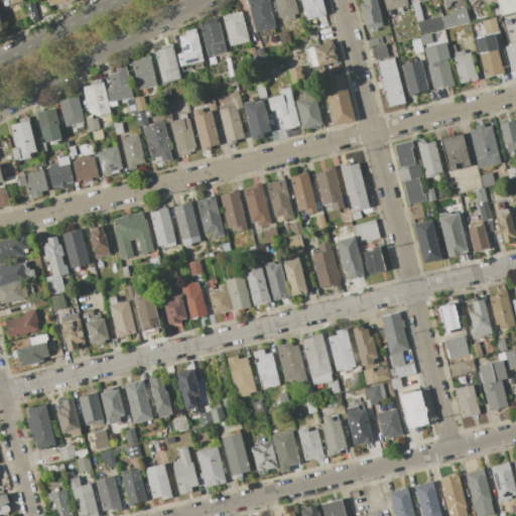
[(269,0),(275,27),(254,32),(247,0),(269,0)]
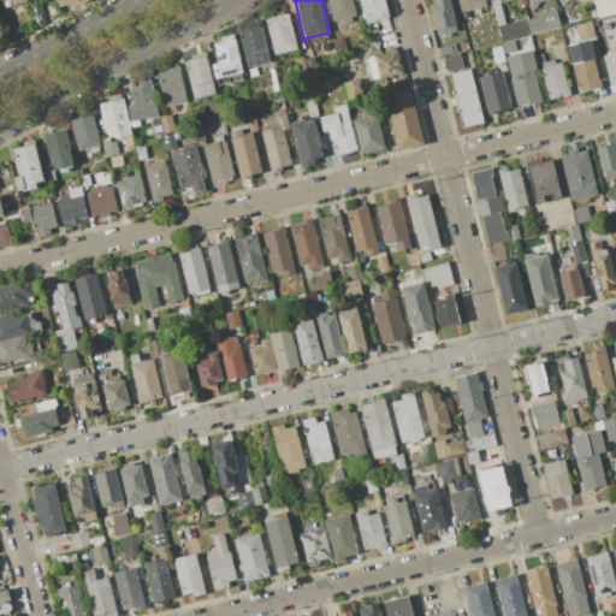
[(350,0),(355,16),(351,17),(353,22),(341,25),(339,19),(332,22),(326,0),(350,0)]
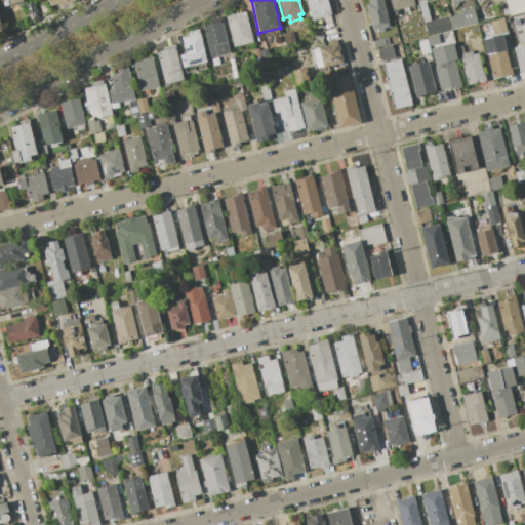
[(329,0),(333,14),(310,21),(305,0),(329,0)]
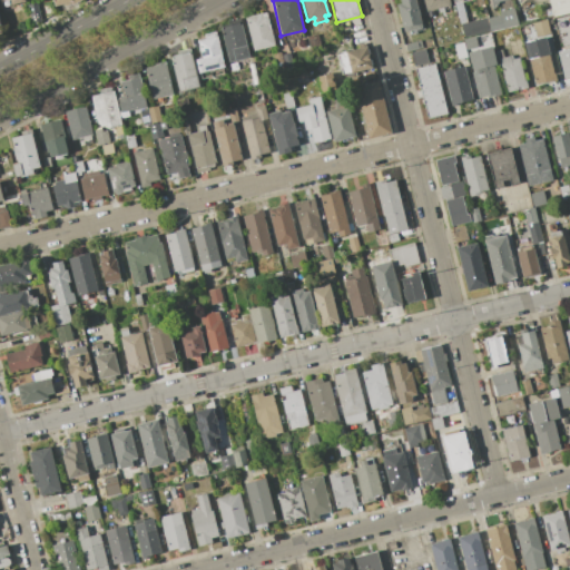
[(414,0),(422,28),(404,32),(397,5),(401,3),(400,0),(414,0)]
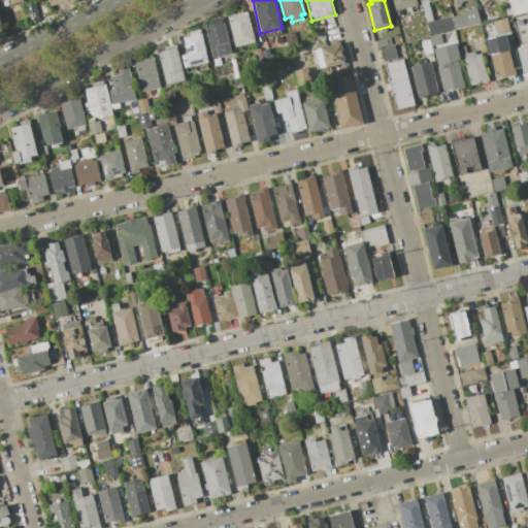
[(415,0),(417,5),(395,10),(392,0),(415,0)]
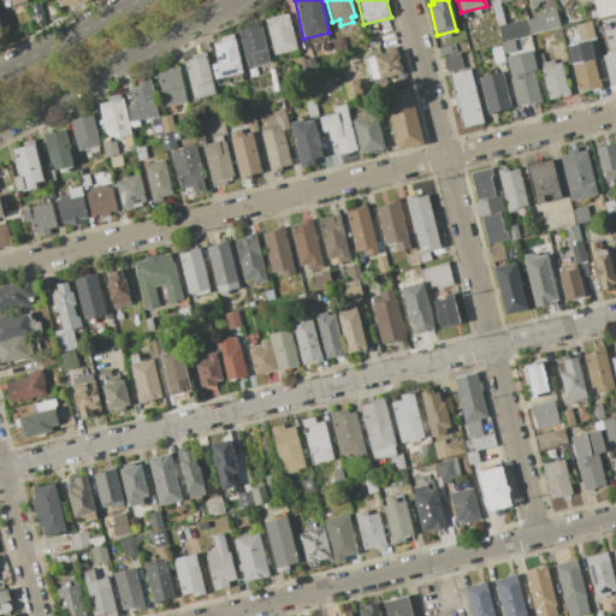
[(593,0),(615,0),(615,13),(598,18),(593,0)]
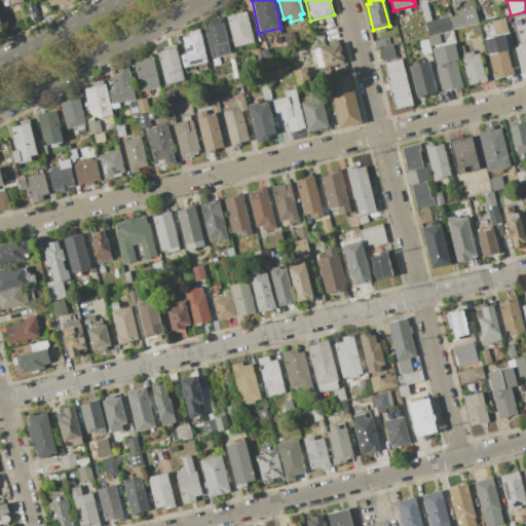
[(426,1),(431,21),(425,22),(424,22),(419,3),(426,1)]
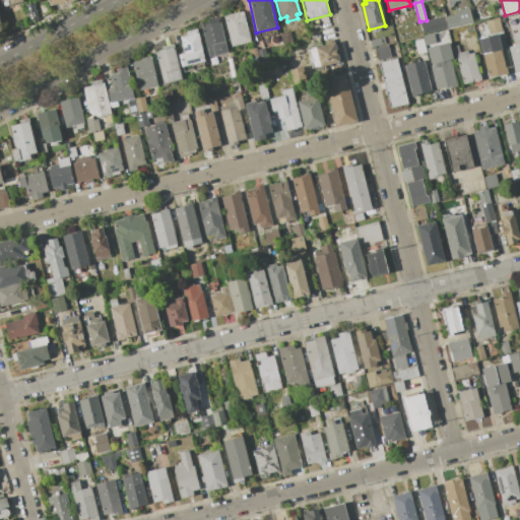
[(25,4),(34,2),(38,18),(29,21),(25,4)]
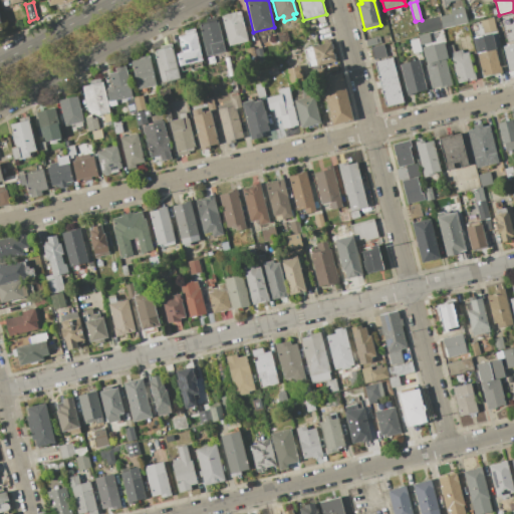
[(464,7),(468,23),(443,29),(439,16),(451,13),(450,10),(464,7)]
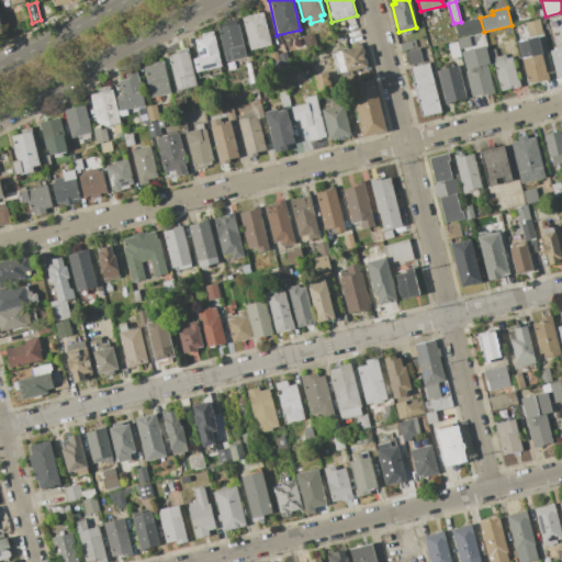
[(271,45),(249,49),(242,17),(263,12),(271,45)]
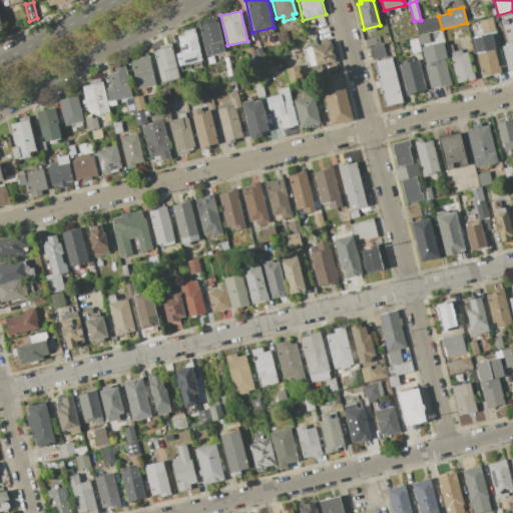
[(421,20),(437,16),(440,28),(418,34),(415,21),(421,20)]
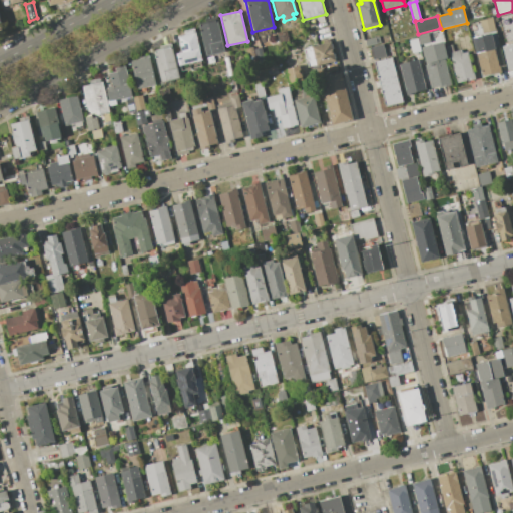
[(492,17),(495,31),(483,33),(479,20),(492,17)]
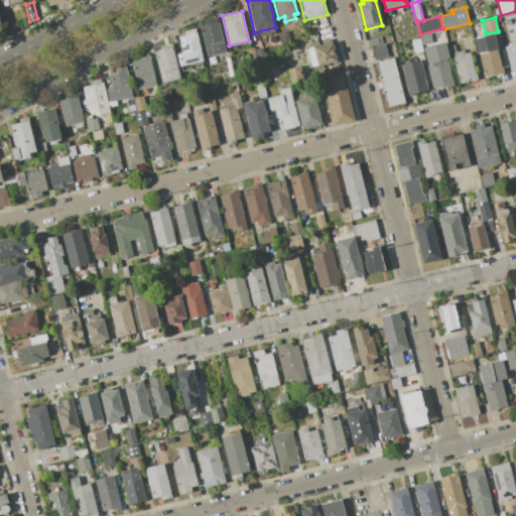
[(226,51),(207,56),(199,24),(217,20),(217,22),(219,22),(226,51)]
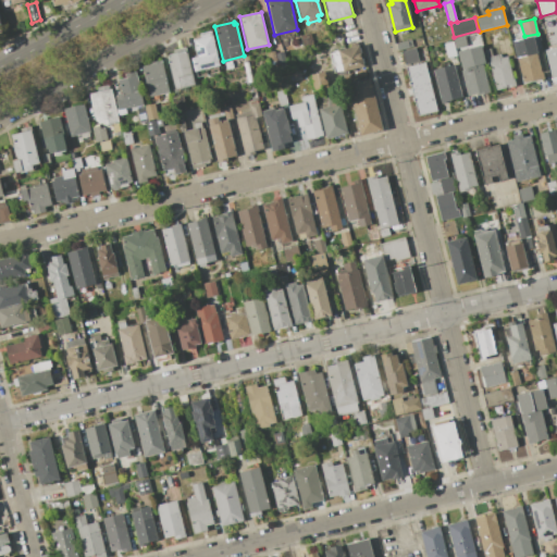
[(220,65),(194,71),(192,58),(197,57),(193,39),(200,38),(199,34),(211,31),(220,65)]
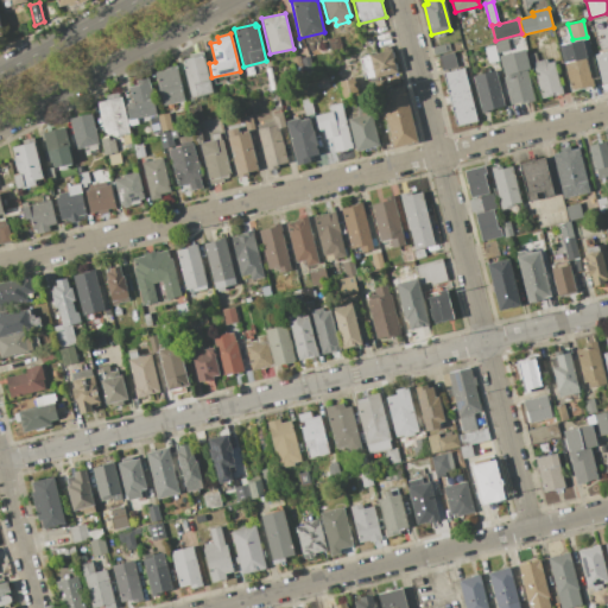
[(558,45),(581,39),(591,86),(570,90),(558,45)]
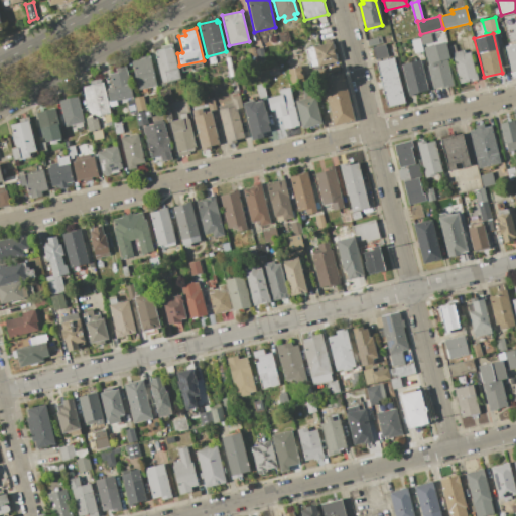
[(380,43),(368,46),(367,40),(379,37),(380,43)]
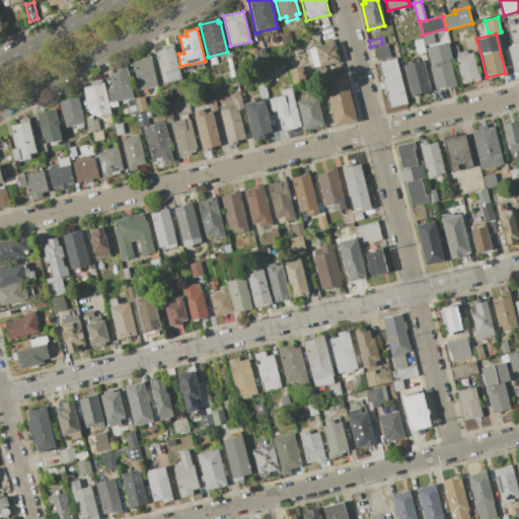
[(422,39),(425,52),(417,54),(414,41),(422,39)]
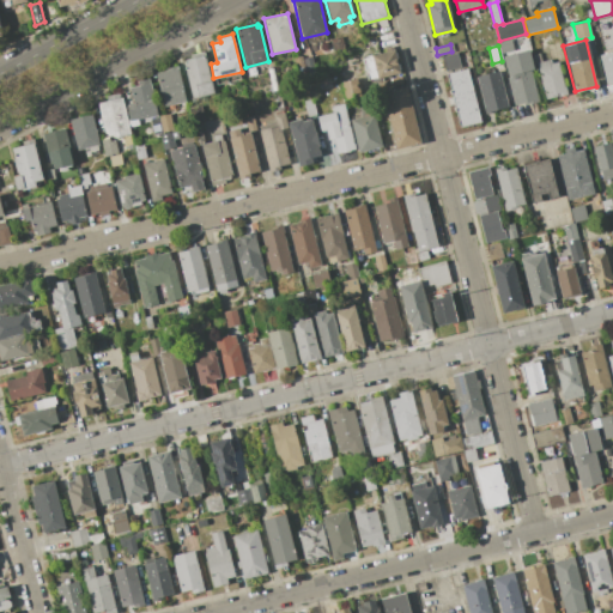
[(396,50),(402,72),(368,80),(363,58),(396,50)]
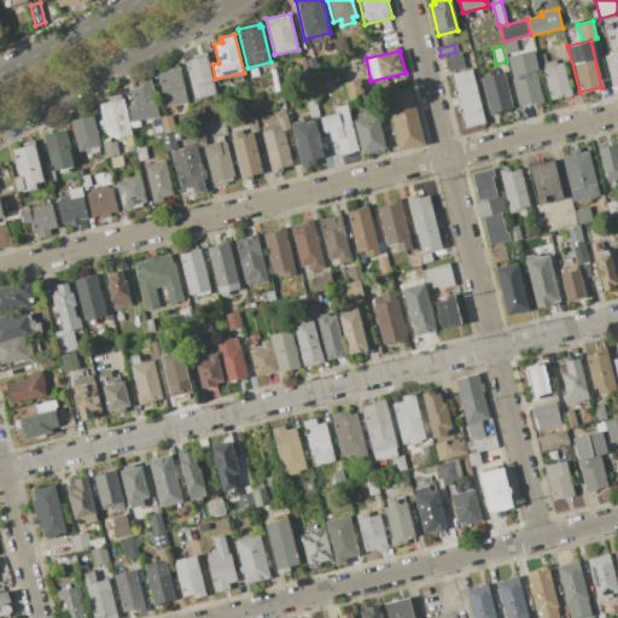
[(532,51),(540,76),(537,77),(538,86),(541,86),(544,100),(518,106),(512,77),(513,77),(508,56),(532,51)]
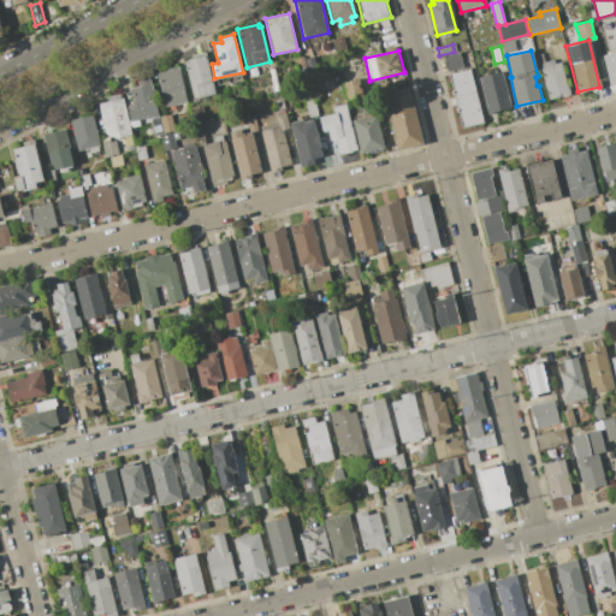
[(215,94),(193,99),(184,60),(195,58),(195,54),(206,52),(215,94)]
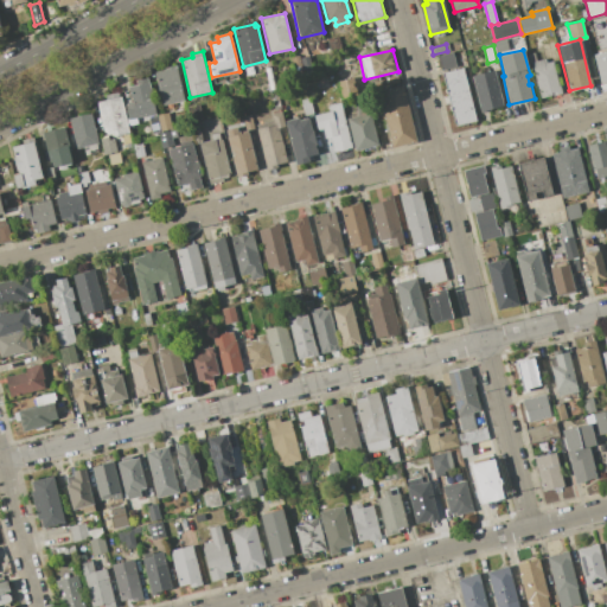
[(593,55),(606,51),(606,81),(600,83),(593,55)]
